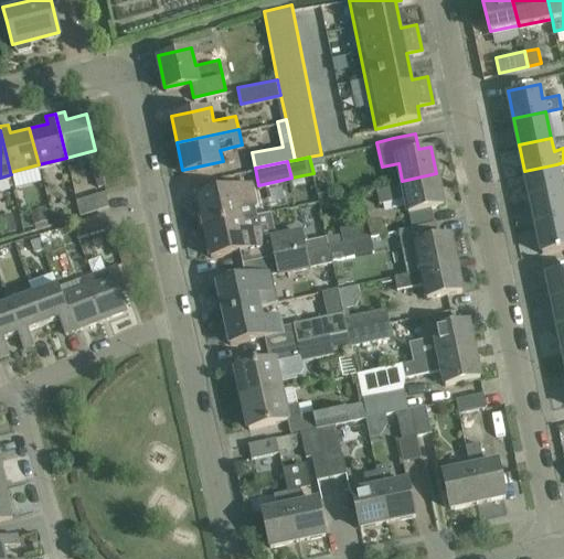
[(524,171),(530,197),(562,191),(556,164),(524,171)]
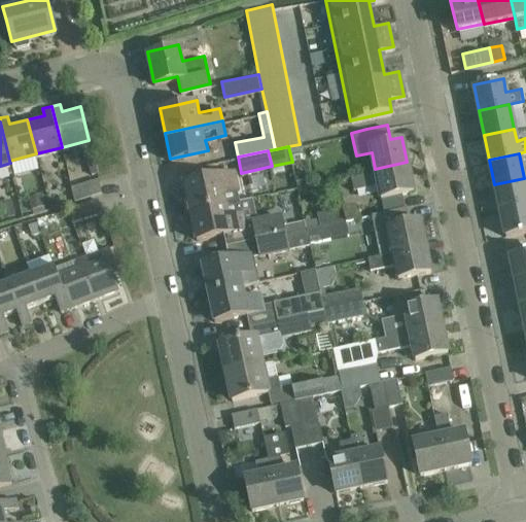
[(407,162),(375,169),(350,174),(353,187),(378,182),(380,196),(413,188),(407,162)]
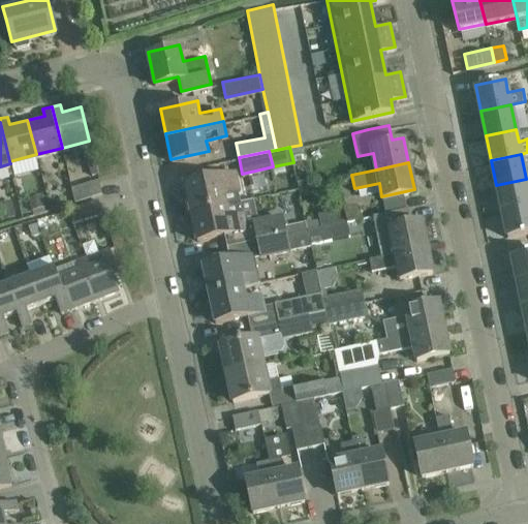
[(307,185),(304,168),(294,171),(299,187),(307,185)]
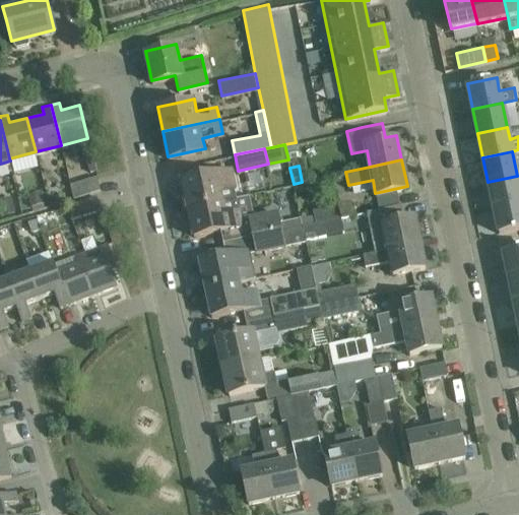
[(220,199),(236,195),(230,168),(181,179),(187,206),(220,199)]
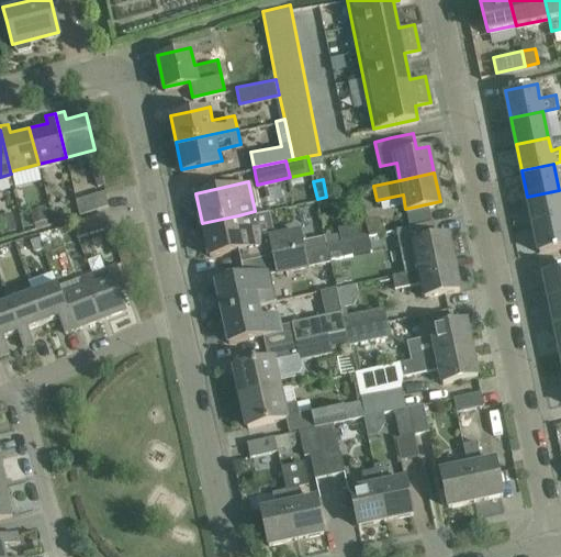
[(75,197),(79,212),(108,203),(104,188),(75,197)]
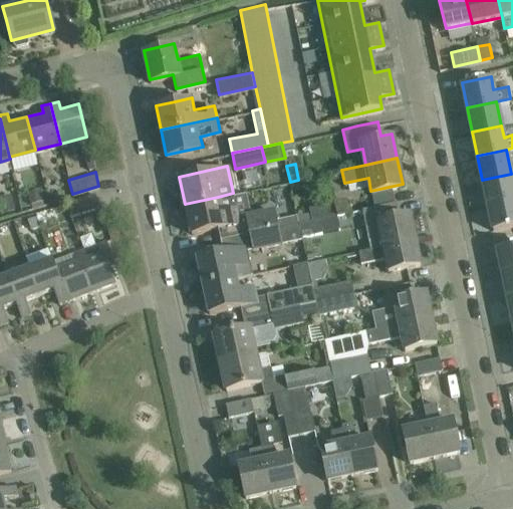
[(482,180),(487,204),(512,198),(512,182),(511,174),(482,180)]
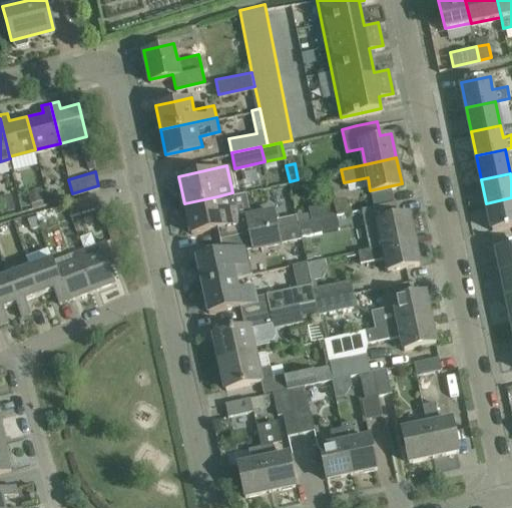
[(40,185),(27,189),(30,200),(43,197),(40,185)]
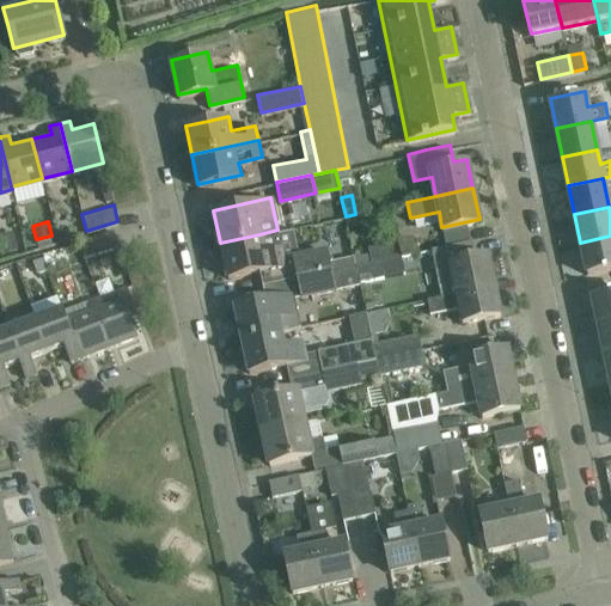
[(220,243),(227,275),(262,268),(264,282),(358,263),(355,253),(331,258),(328,245),(299,251),(293,226),(277,230),(260,234),(220,243)]
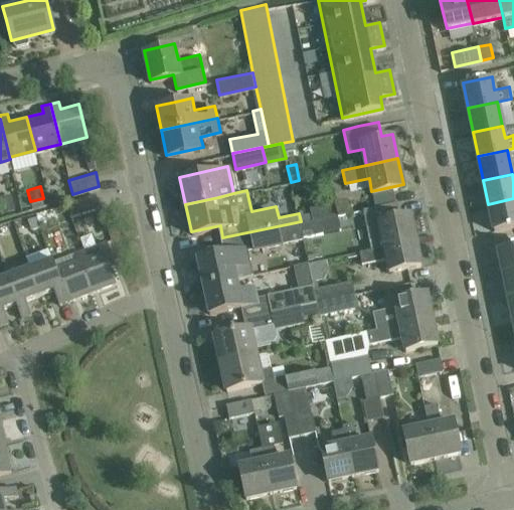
[(96,192),(66,201),(70,214),(100,205),(96,192)]
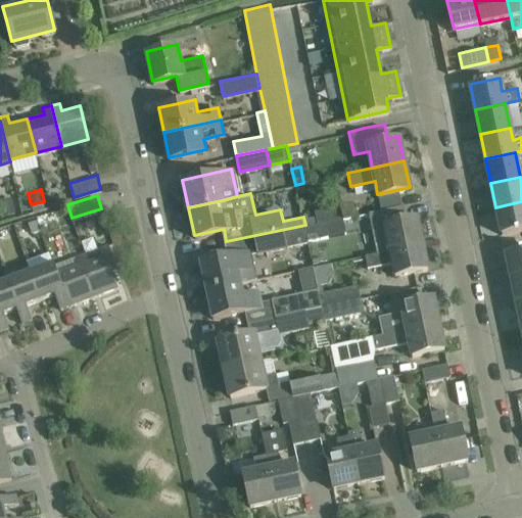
[(303,217),(305,225),(343,217),(343,216),(359,213),(352,200),(344,199),(339,200),(339,203),(315,208),(316,214),(303,217)]
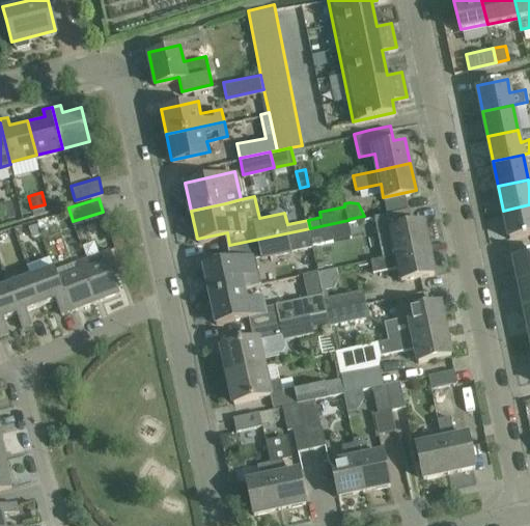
[(529,204),(503,211),(509,236),(529,230),(529,204)]
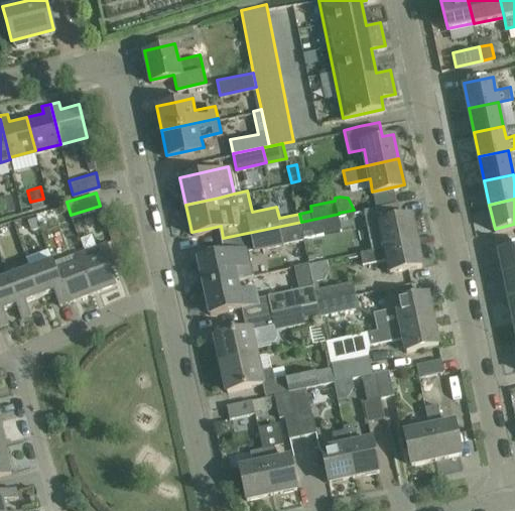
[(363,208),(371,248),(415,238),(410,213),(399,216),(396,201),(363,208)]
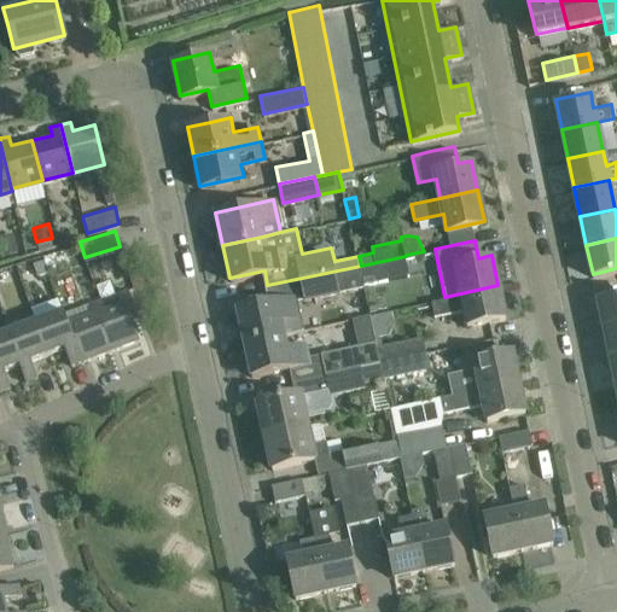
[(365,281),(408,272),(406,256),(361,266),(365,281)]
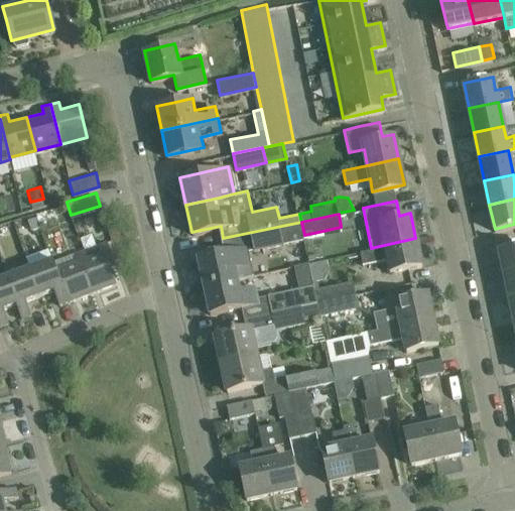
[(226,250),(198,257),(204,284),(235,277),(253,273),(247,249),(253,247),(254,251),(284,244),(284,242),(304,237),(304,235),(301,222),(223,238),(226,250)]
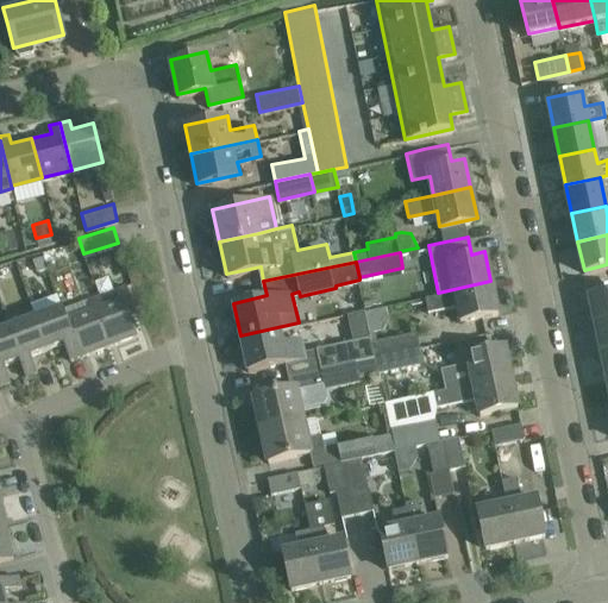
[(490,281),(438,293),(425,295),(428,309),(456,303),(459,319),(497,312),(490,281)]
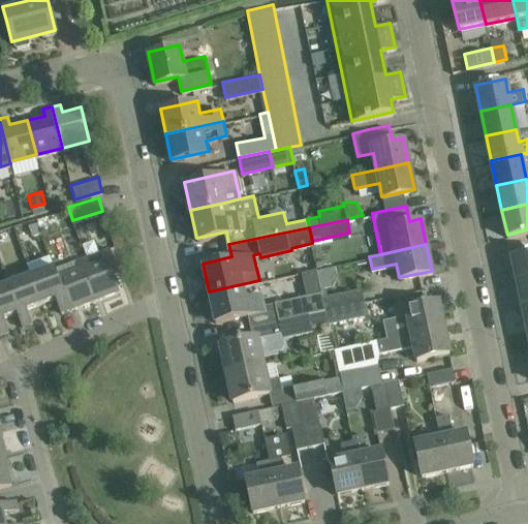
[(103,258),(88,264),(99,296),(118,288),(112,272),(118,270),(109,245),(100,248),(103,258)]
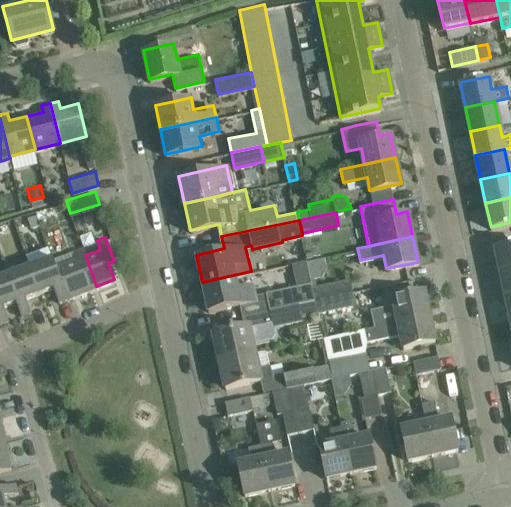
[(510,242),(495,246),(500,270),(510,268),(510,242)]
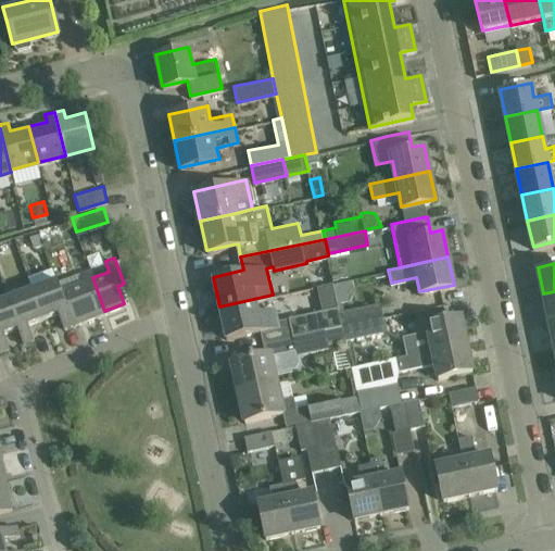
[(83,280),(60,289),(73,323),(104,311),(92,277),(88,267),(79,271),(83,280)]
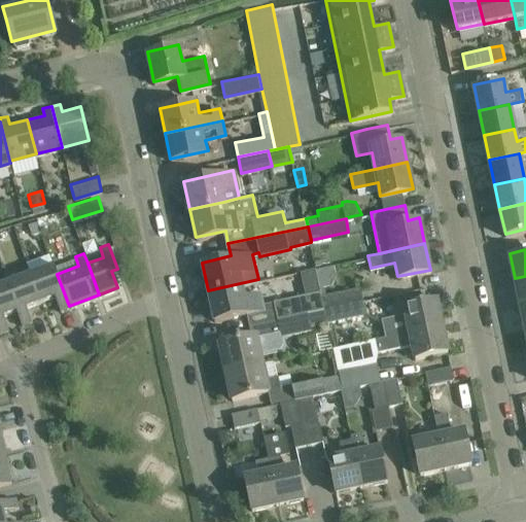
[(53,263),(29,272),(40,300),(55,294),(60,309),(69,306),(57,274),(53,263)]
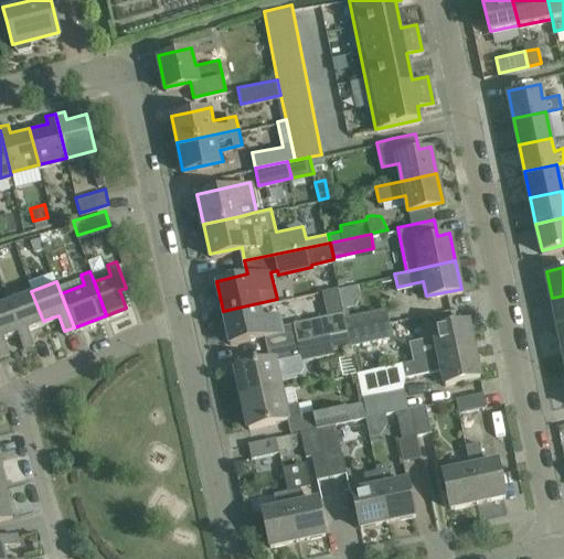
[(343,309),(342,310),(346,329),(390,320),(386,305),(350,313),(348,304),(355,303),(360,293),(358,281),(338,286),(343,309)]
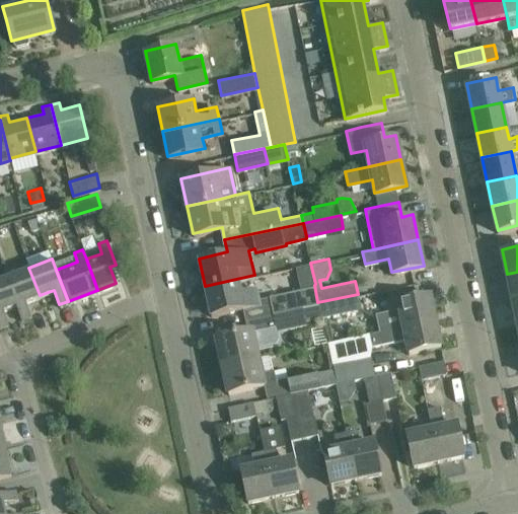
[(28,268),(5,276),(16,304),(21,318),(30,315),(24,301),(40,295),(28,268)]
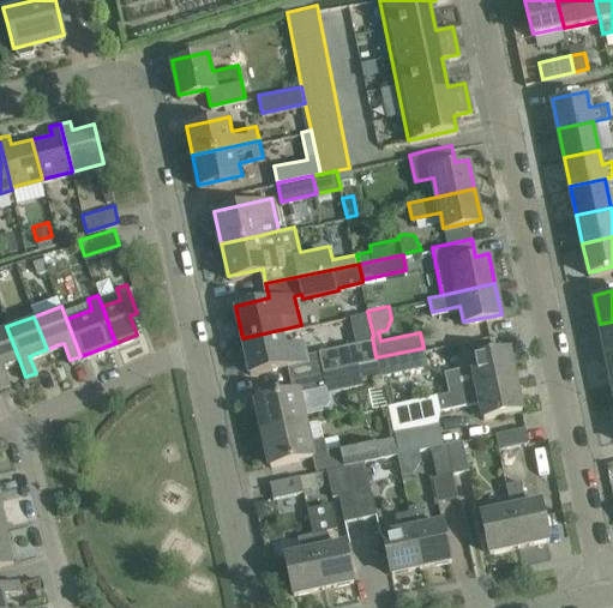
[(612,321),(600,324),(606,354),(612,351),(612,321)]
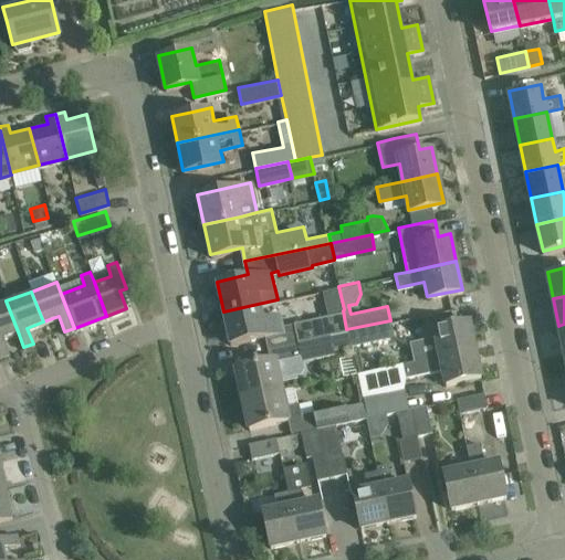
[(6,300),(0,303),(0,355),(8,352),(2,337),(18,331),(6,300)]
